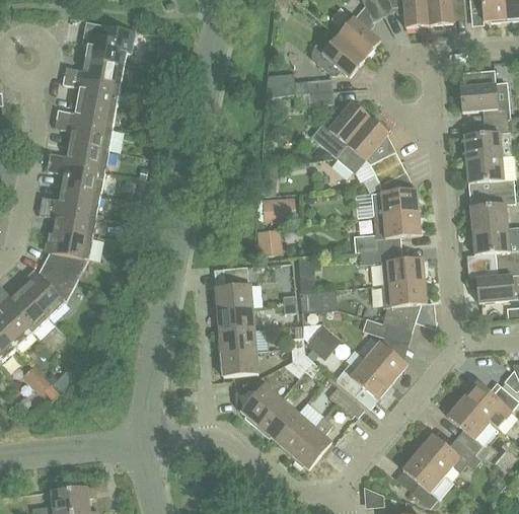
[(362,0),(373,20),(384,15),(376,0),(362,0)]
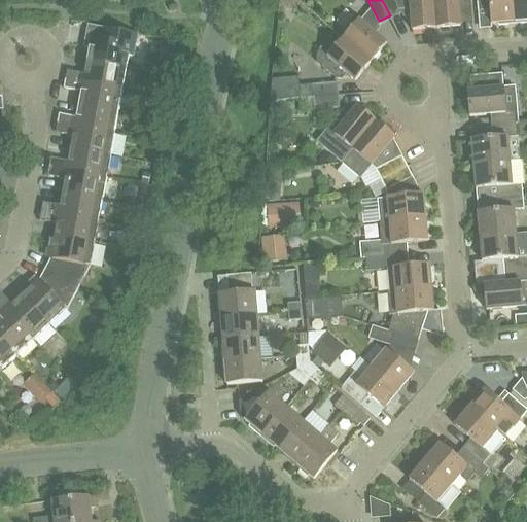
[(382,0),(390,15),(400,9),(398,4),(410,3),(412,27),(435,25),(433,0),(382,0)]
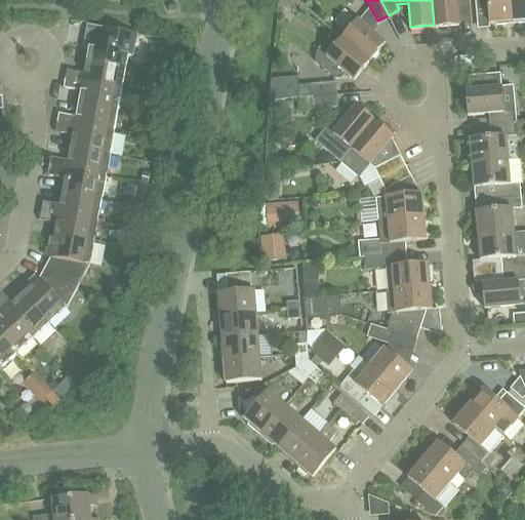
[(432,0),(434,25),(458,23),(456,2),(469,1),(469,0),(432,0)]
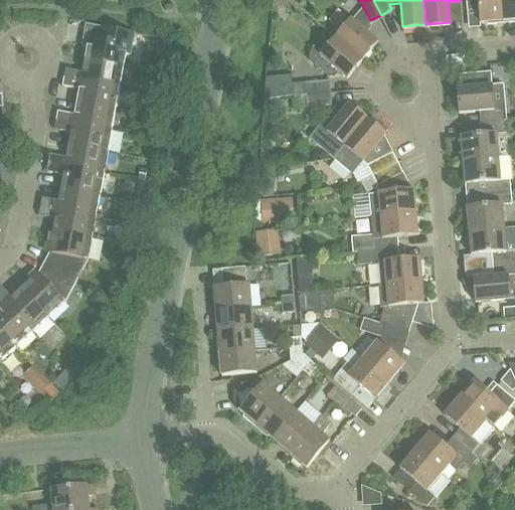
[(466,0),(478,0),(480,19),(502,17),(500,0),(466,0)]
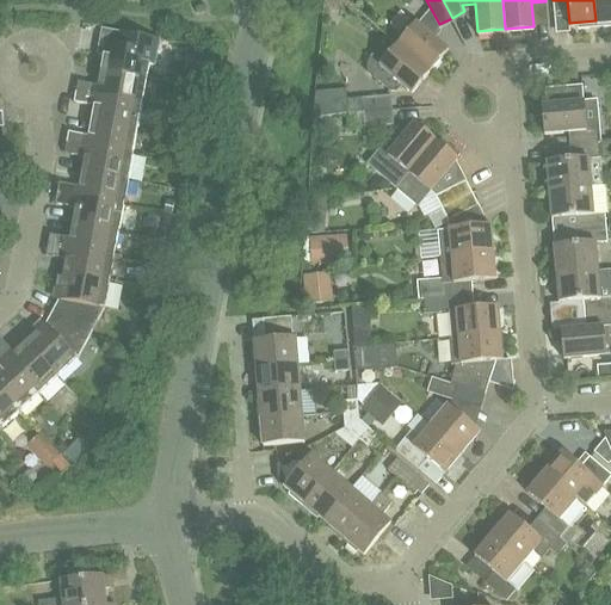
[(593,0),(596,20),(610,19),(610,0),(593,0)]
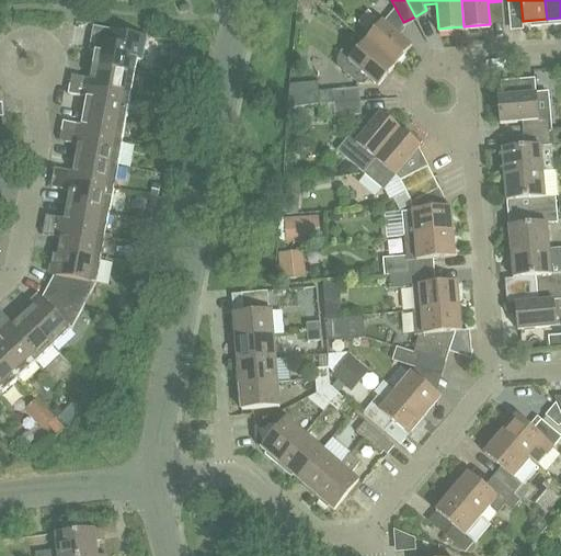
[(377,13),(361,33),(395,63),(411,43),(377,13)]
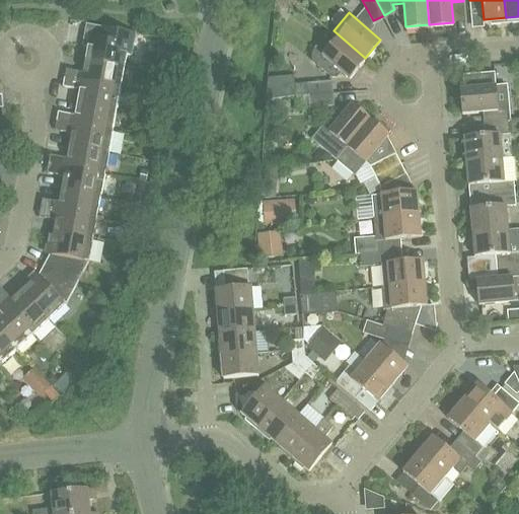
[(131,53),(134,30),(99,24),(96,38),(82,34),(81,45),(85,46),(83,57),(123,64),(125,52),(131,53)]
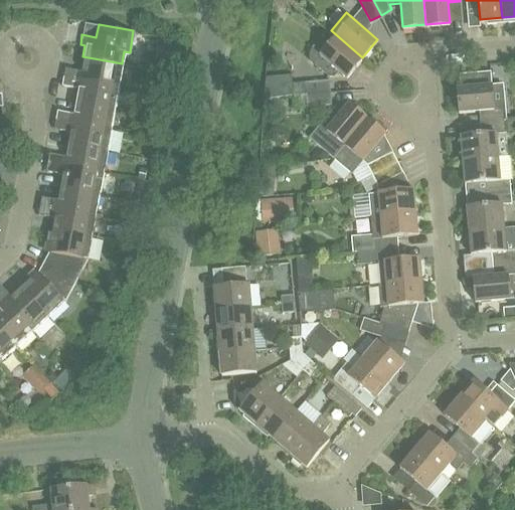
[(362,57),(331,30),(330,31),(335,35),(328,42),(322,37),(317,39),(311,42),(309,47),(309,53),(331,72),(338,67),(346,75),(362,57)]
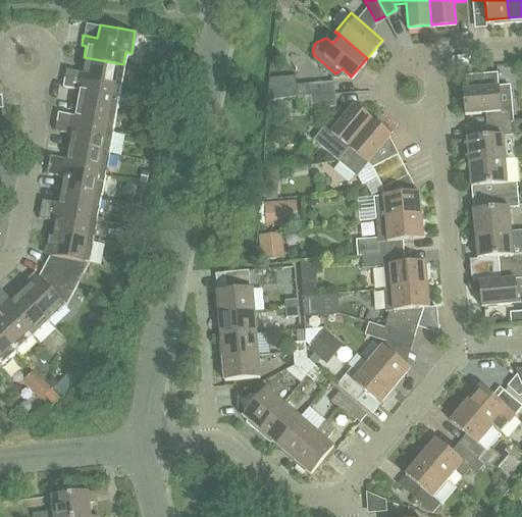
[(119,86),(123,64),(84,57),(82,70),(65,67),(63,75),(119,86)]
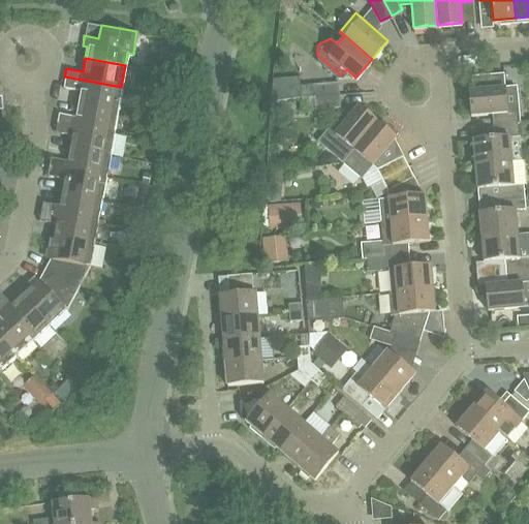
[(492,112),(493,123),(519,121),(521,121),(520,117),(518,83),(505,84),(504,70),(472,73),(473,88),(469,88),(471,113),(492,112)]
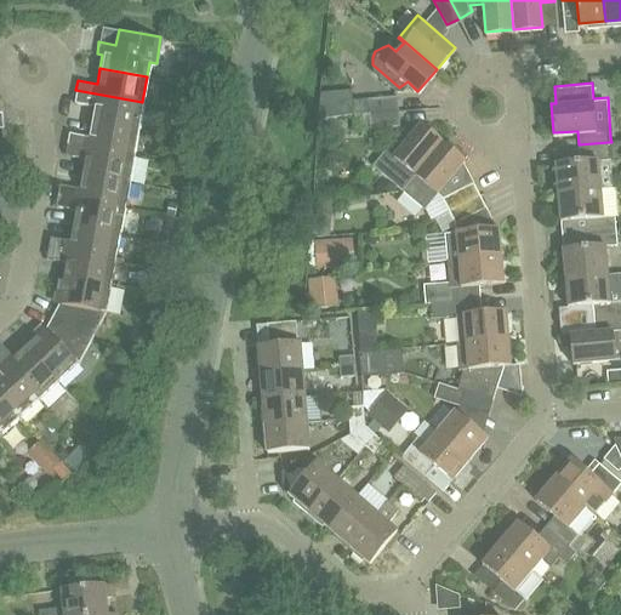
[(142,102),(75,90),(73,103),(93,107),(91,119),(137,127),(142,102)]
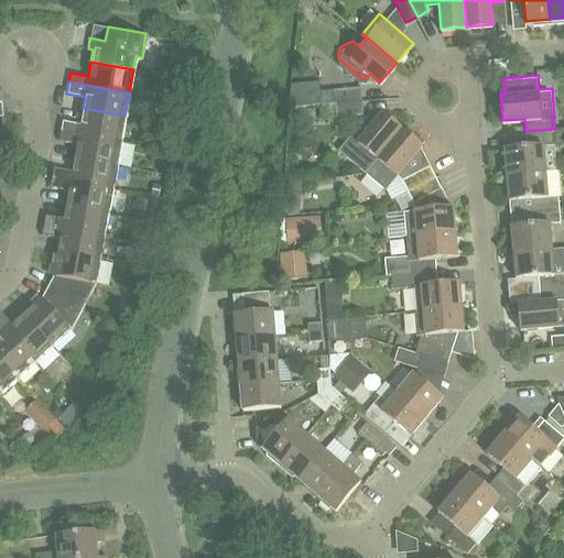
[(321,87),(322,100),(335,100),(361,97),(360,84),(321,87)]
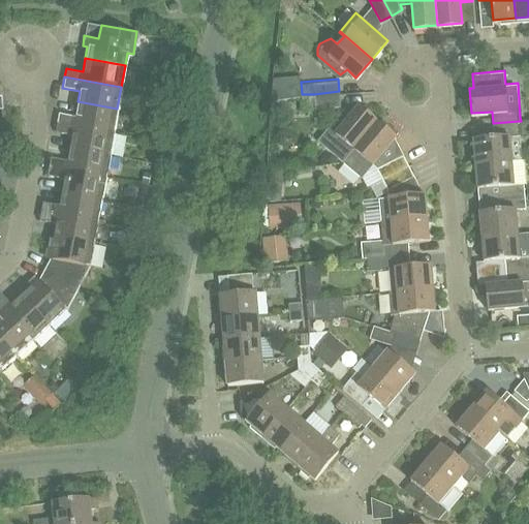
[(155,81),(153,91),(165,93),(167,84),(155,81)]
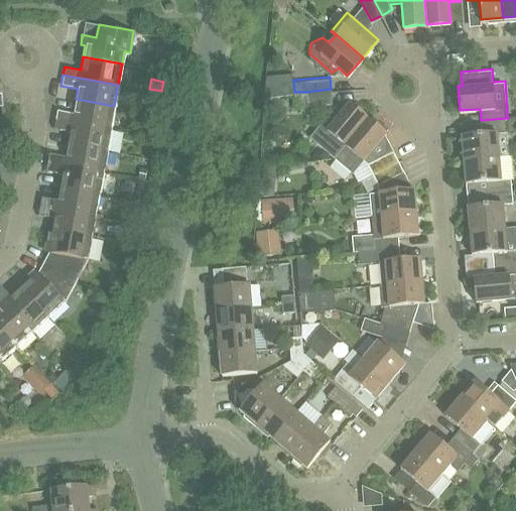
[(331,89),(306,92),(294,92),(295,104),(307,104),(333,101),(331,89)]
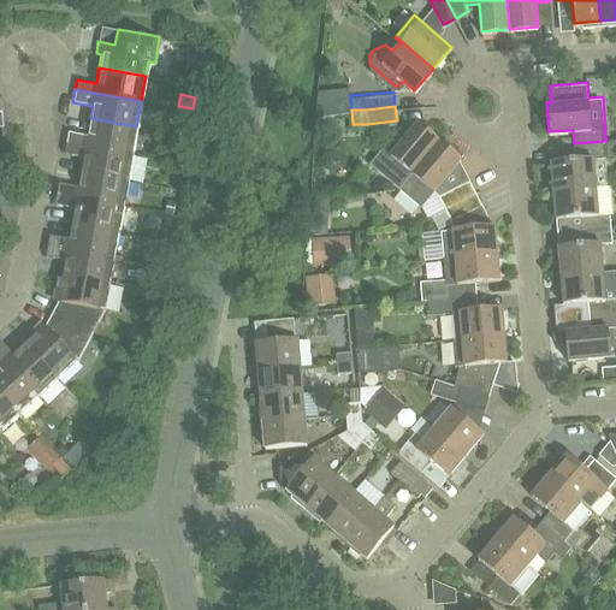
[(131,153),(136,126),(90,118),(87,135),(67,131),(65,141),(131,153)]
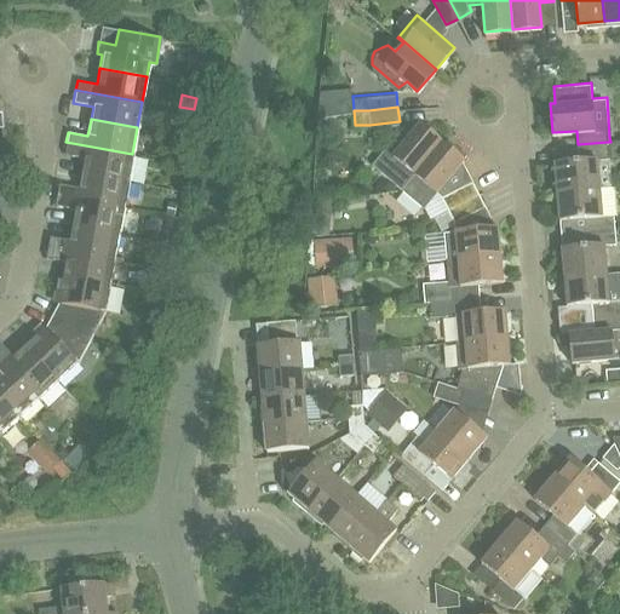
[(397,132),(385,147),(392,154),(380,168),(402,187),(414,172),(442,139),(420,121),(405,138),(397,132)]
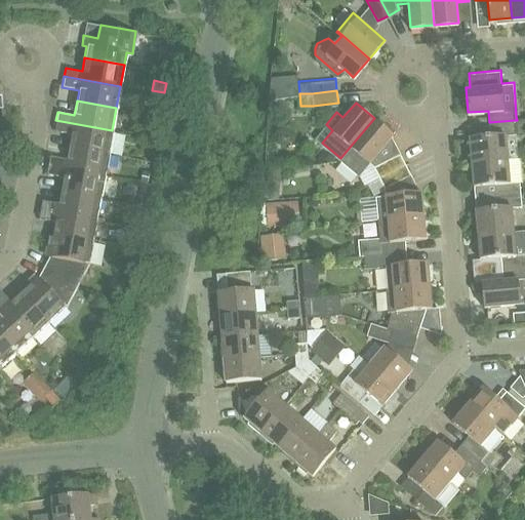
[(377,121),(374,118),(351,146),(361,154),(354,162),(363,169),(396,130),(380,117),(377,121)]
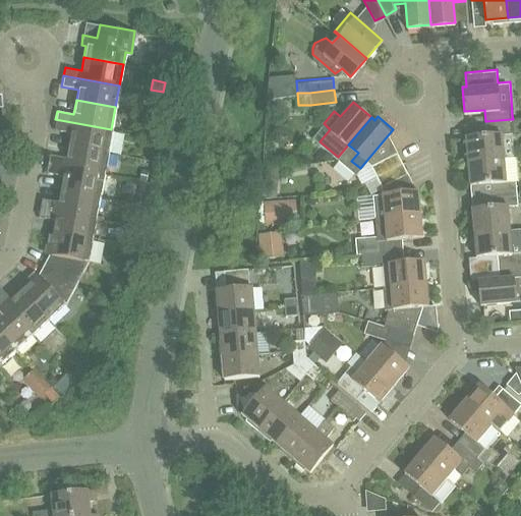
[(68,144),(107,151),(111,129),(55,119),(54,129),(70,132),(68,144)]
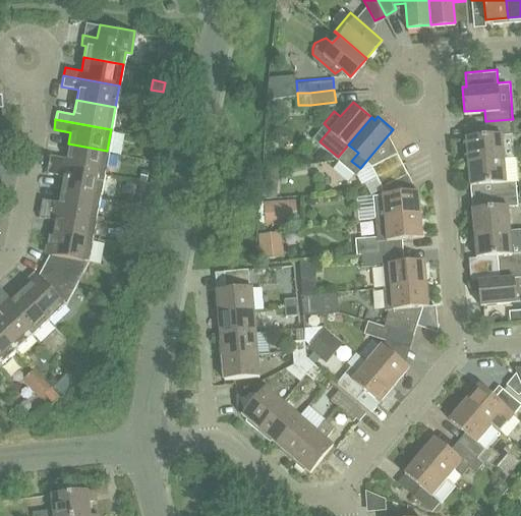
[(466,134),(468,159),(504,156),(502,132),(512,131),(511,119),(485,121),(486,133),(466,134)]
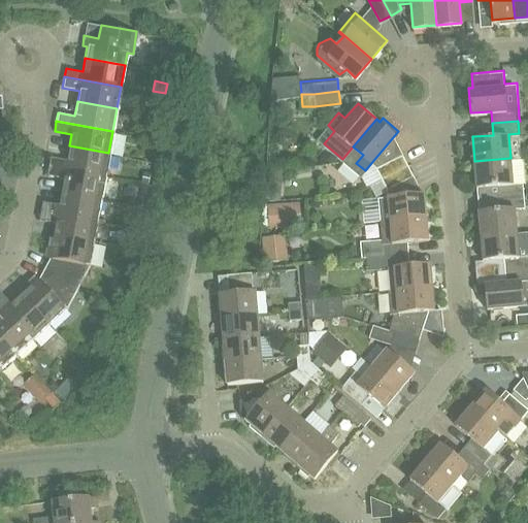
[(105,174),(108,153),(69,145),(66,159),(50,157),(47,164),(105,174)]
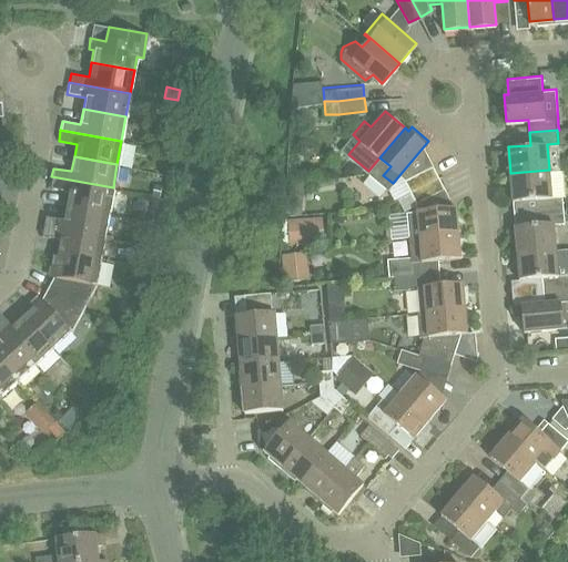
[(404,179),(411,190),(438,175),(433,164),(404,179)]
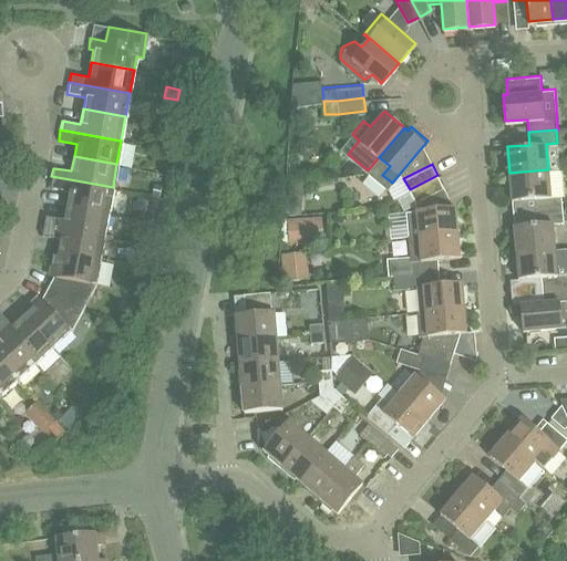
[(550,195),(548,169),(509,173),(512,199),(534,197),(535,209),(563,207),(562,194),(550,195)]
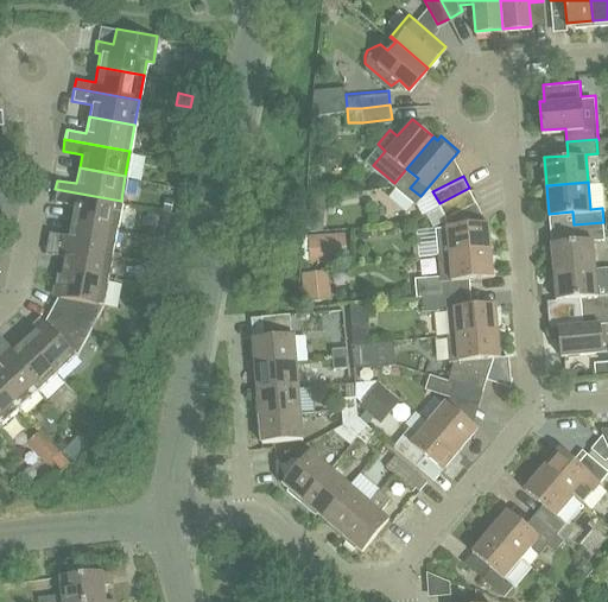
[(476,201),(469,188),(439,203),(425,210),(430,220),(441,214),(439,213),(443,211),(445,216),(476,201)]
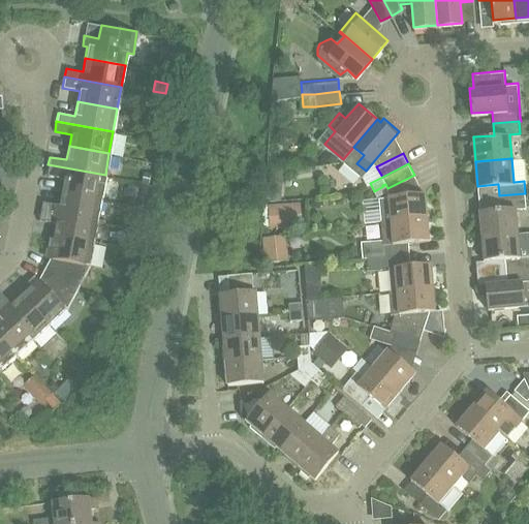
[(61,190),(101,197),(105,175),(48,164),(47,176),(63,179),(61,190)]
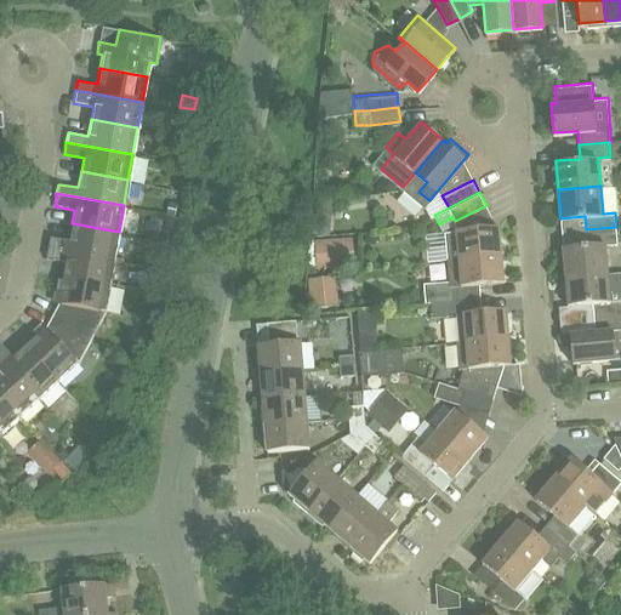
[(315,195),(315,209),(331,210),(332,197),(315,195)]
